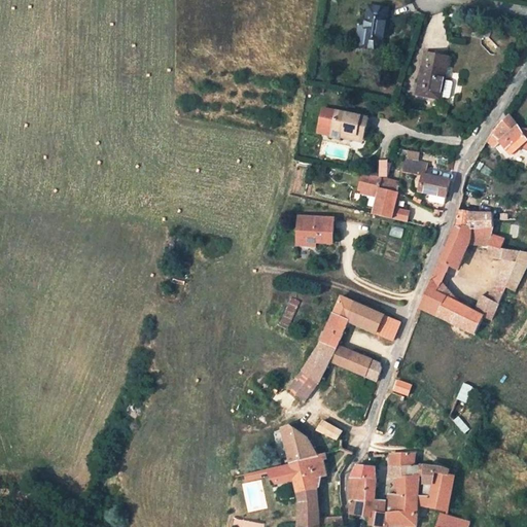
[(381,49),(387,8),(369,6),(362,46),(381,49)]
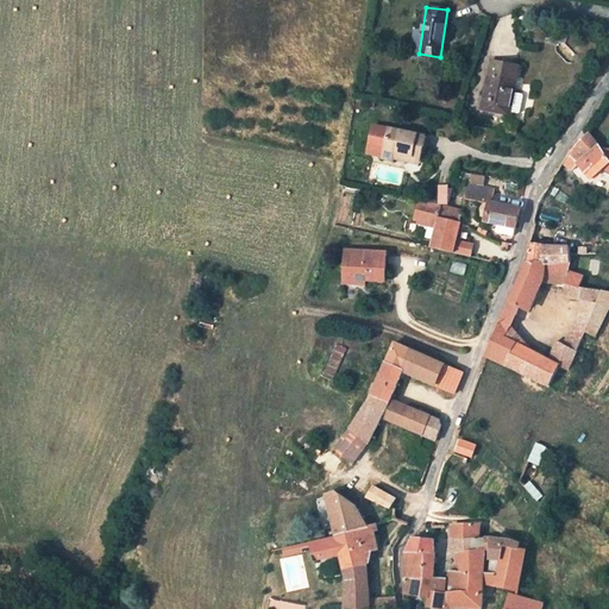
[(491,61),(488,76),(481,110),(508,114),(509,111),(513,90),(515,81),(518,66),(491,61)]
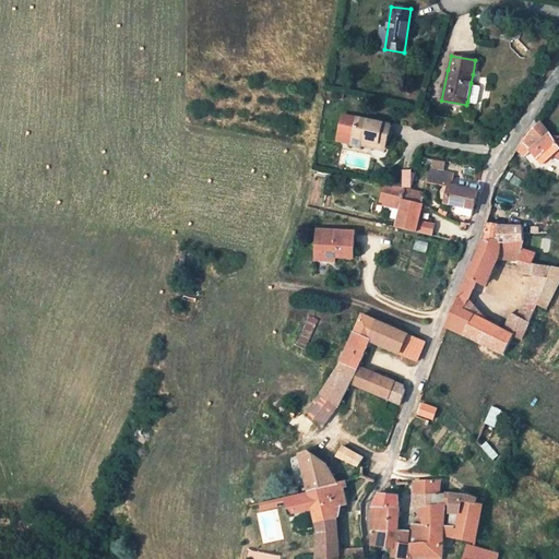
[(480,85),(471,83),(467,102),(477,104),(480,85)]
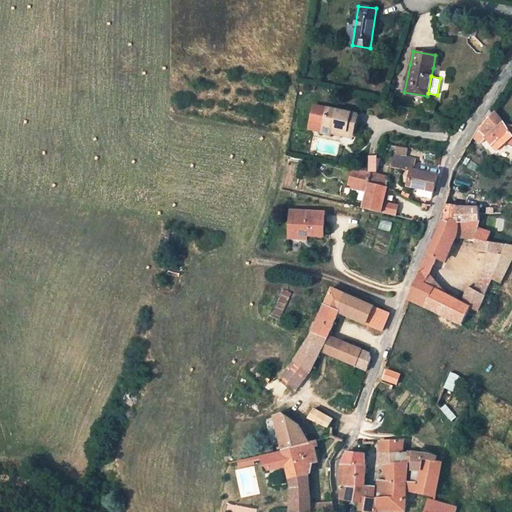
[(331,134),(332,129),(352,134),(358,114),(314,104),(309,124),(318,126),(317,130),(331,134)]
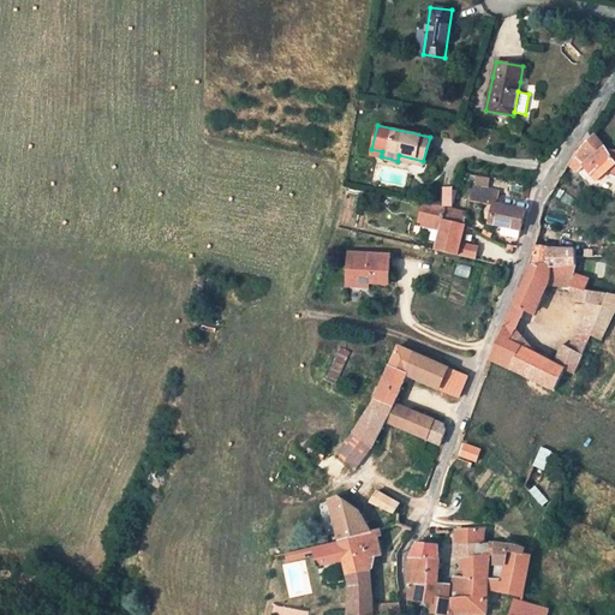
[(596,180),(608,169),(614,172),(614,149),(607,149),(595,135),(573,155),(567,165),(577,172),(584,166),(596,180)]
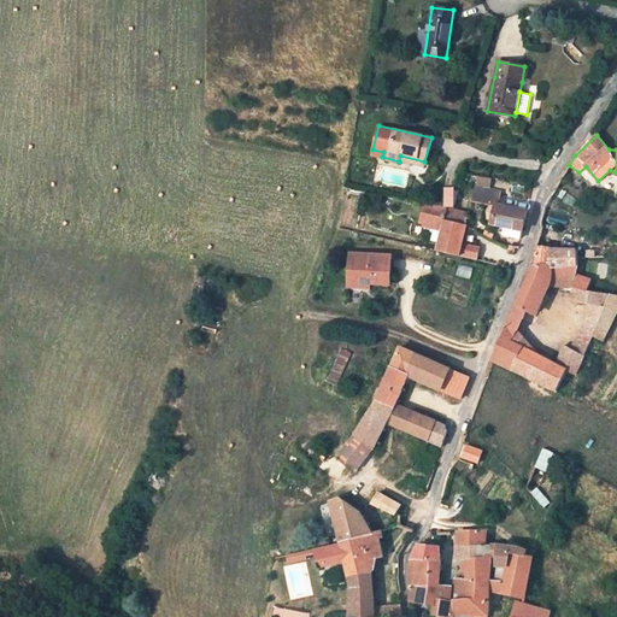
[(399,162),(423,166),(424,162),(400,156),(399,162)]
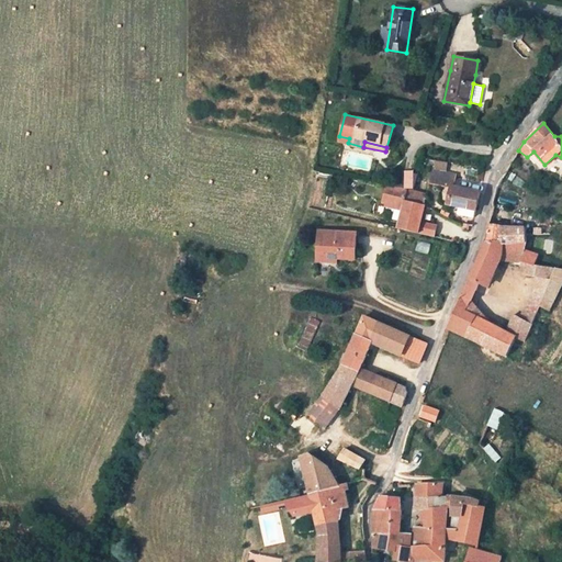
[(447,203),(461,206),(475,210),(480,191),(453,186),(456,175),(433,170),(429,182),(450,187),(447,203)]
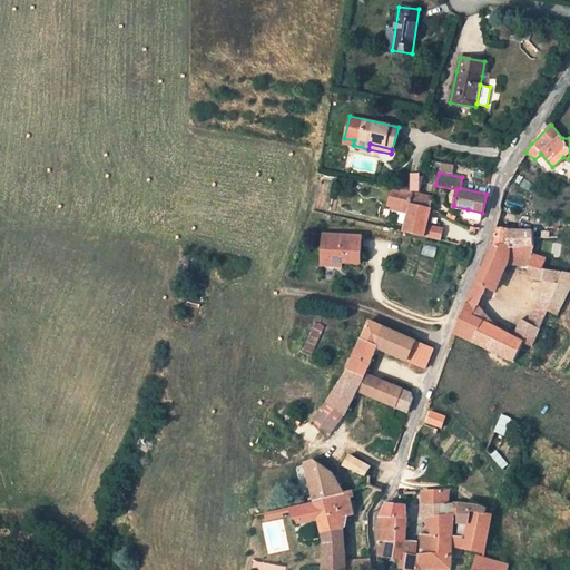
[(347,187),(350,178),(334,176),(332,185),(347,187)]
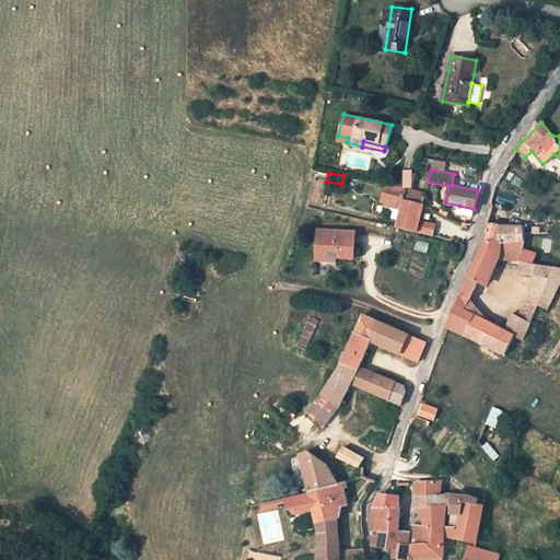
[(396,225),(417,231),(423,203),(422,203),(403,199),(406,187),(386,183),(382,199),(401,203),(396,225)]
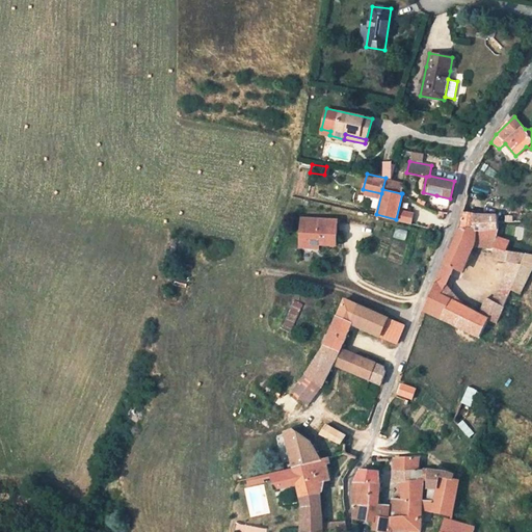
[(382,189),(401,193),(402,188),(397,187),(394,179),(392,179),(386,178),(382,189)]
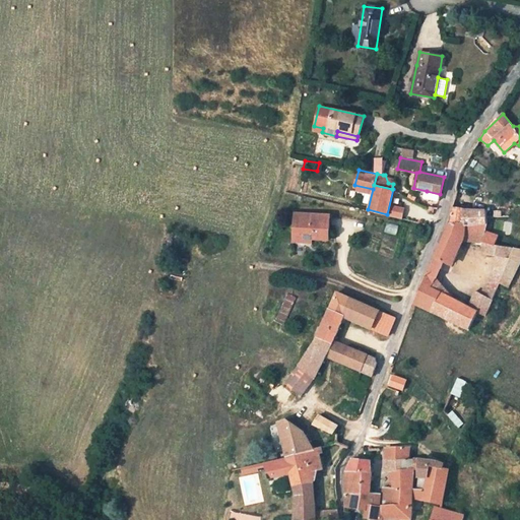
[(452,209),(450,223),(486,223),(485,219),(485,216),(485,210),(452,209)]
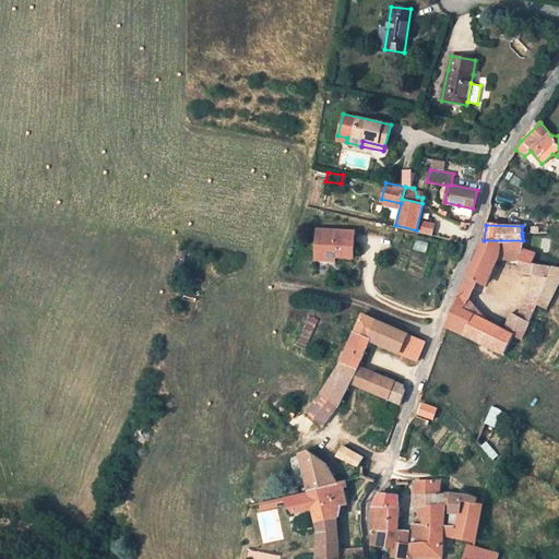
[(320,244),(325,245),(324,254),(337,257),(354,257),(356,233),(321,229),(320,244)]
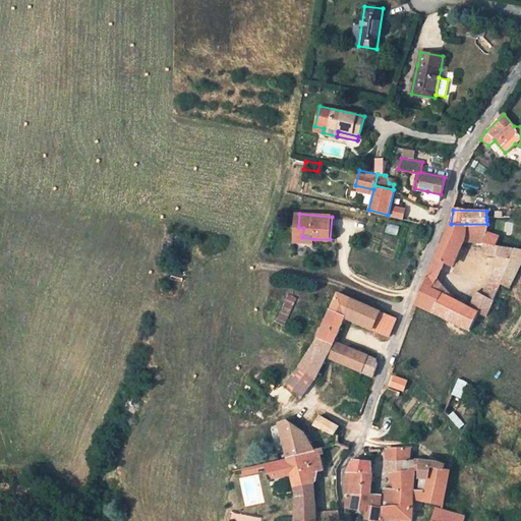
[(485,315),(493,300),(491,300),(479,294),(476,292),(469,307),(455,300),(431,288),(436,279),(443,263),(449,265),(460,240),(465,240),(483,241),(489,242),(488,248),(486,253),(498,255),(511,257),(514,248),(495,245),(499,236),(495,235),(485,231),(487,224),(451,224),(415,304),(416,305),(468,330),(477,311),(485,315)]
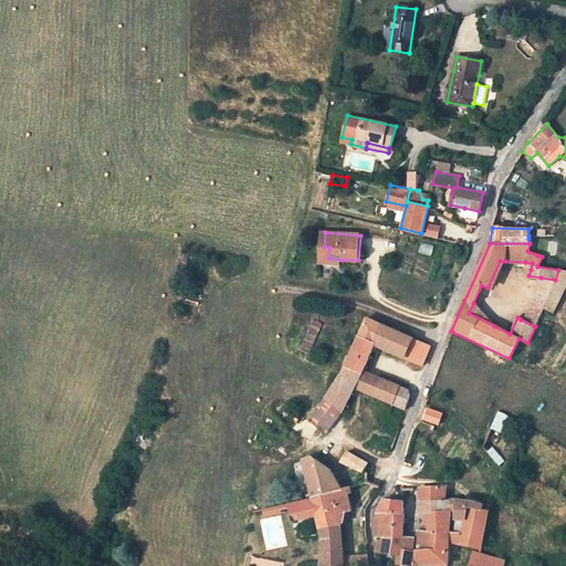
[(492,290),(505,261),(500,261),(488,287),(492,290)]
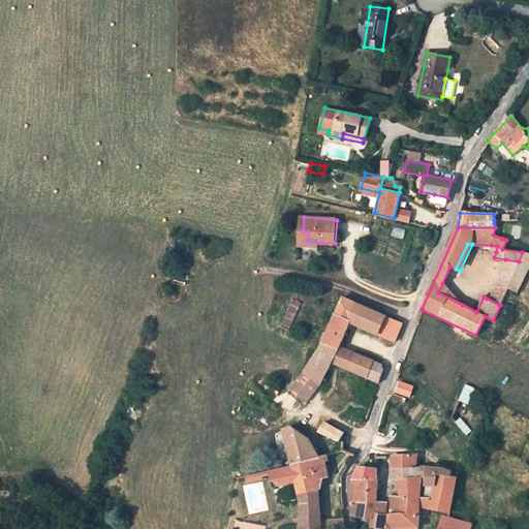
[(516,291),(528,267),(528,253),(522,252),(519,261),(505,259),(498,286),(507,289),(516,291)]
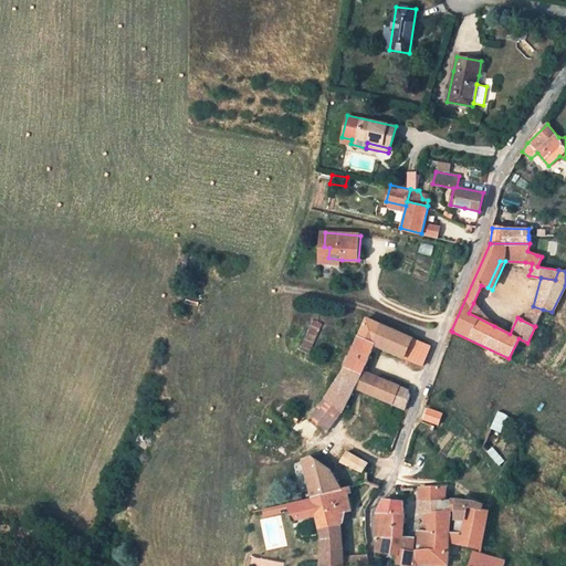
[(469,313),(494,326),(473,303),(469,313)]
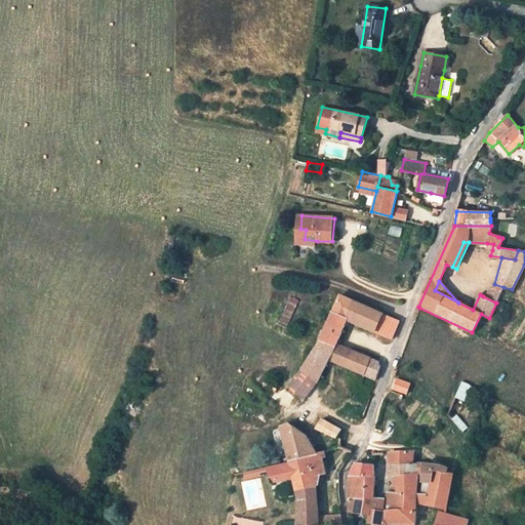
[(494,284),(483,296),(495,303),(503,287),(494,284)]
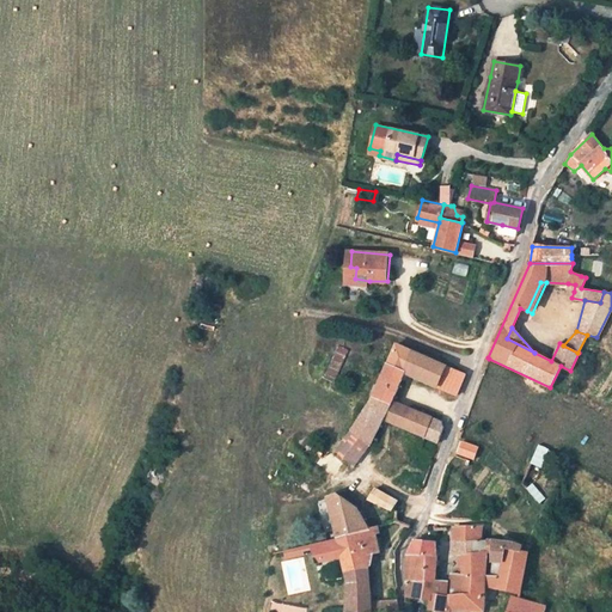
[(352,429),(369,444),(383,420),(438,441),(444,427),(442,422),(391,402),(404,373),(456,395),(464,374),(456,369),(396,343),(373,397),(352,429)]
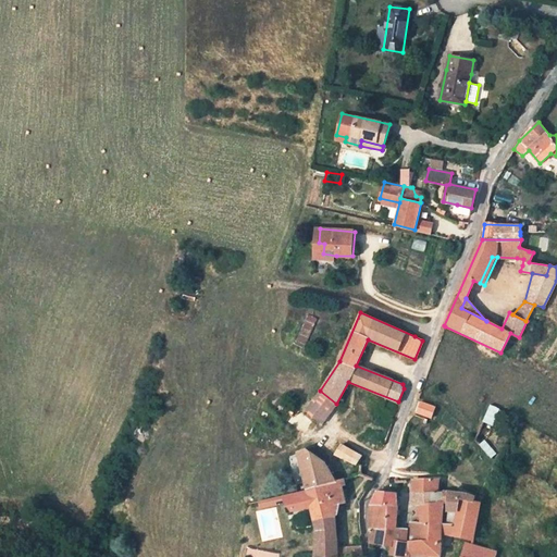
[(316,319),(307,314),(294,343),(302,347),(316,319)]
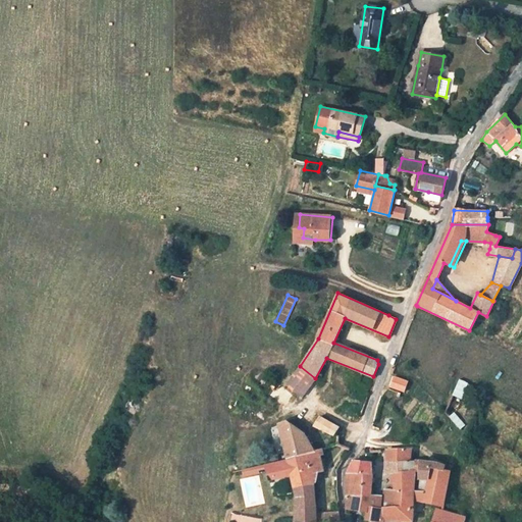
[(316,379),(315,378),(300,366),(293,375),(309,388),(316,379)]
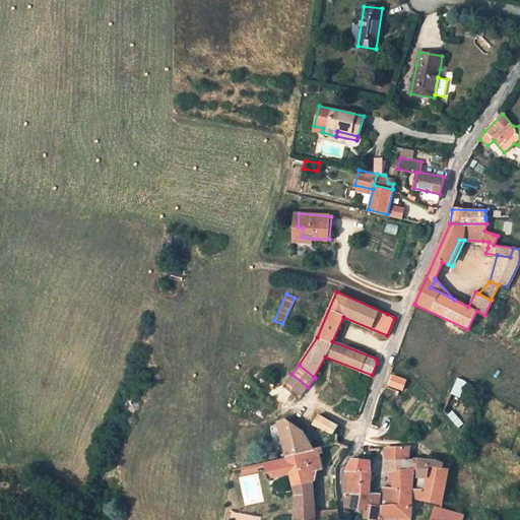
[(285,383),(302,395),(308,387),(291,374),(285,383)]
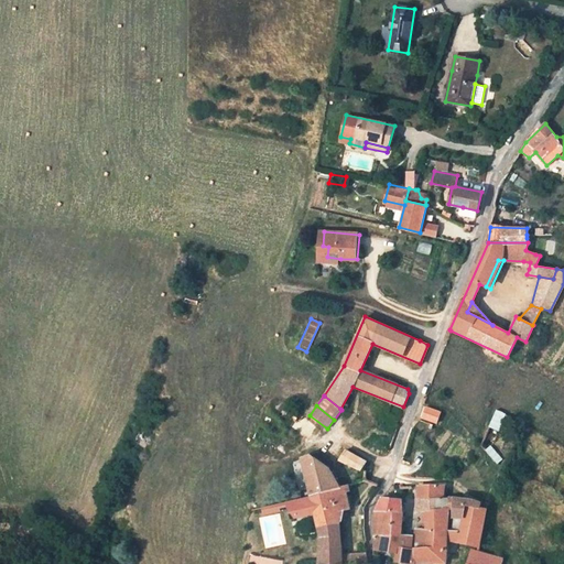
[(441,412),(426,405),(422,418),(436,423),(441,412)]
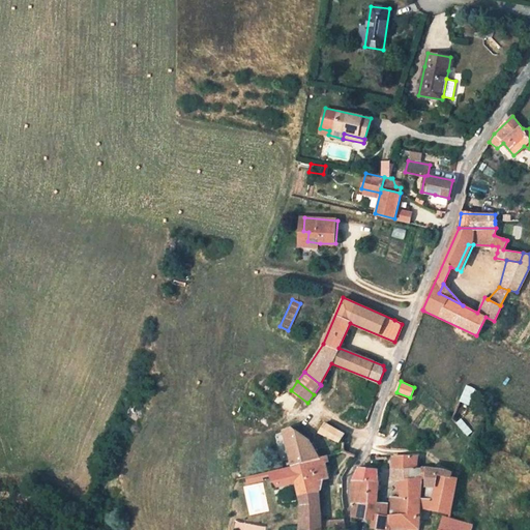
[(466,385),(460,400),(467,403),(473,388),(466,385)]
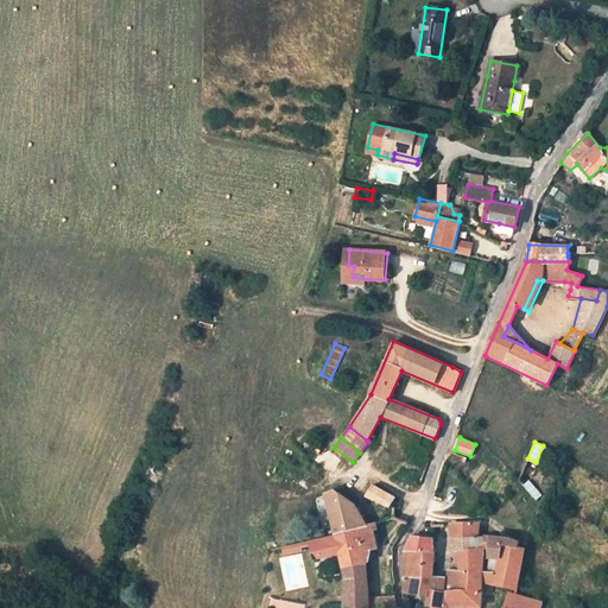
[(388,507),(396,499),(373,486),(366,496),(388,507)]
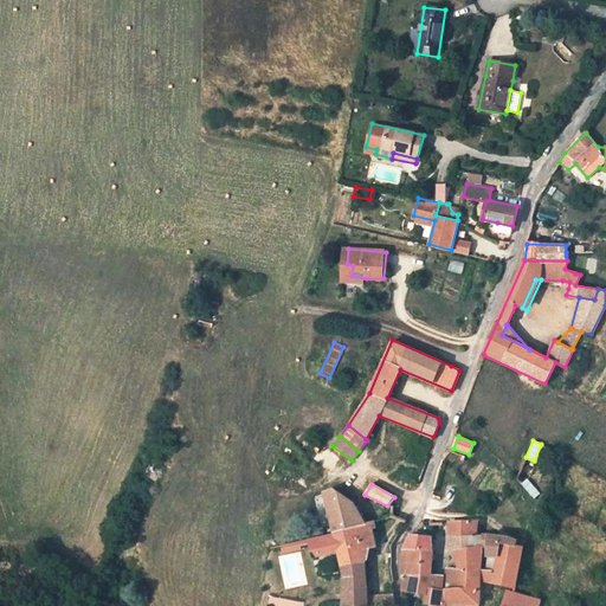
[(539,494),(532,485),(527,489),(534,498),(539,494)]
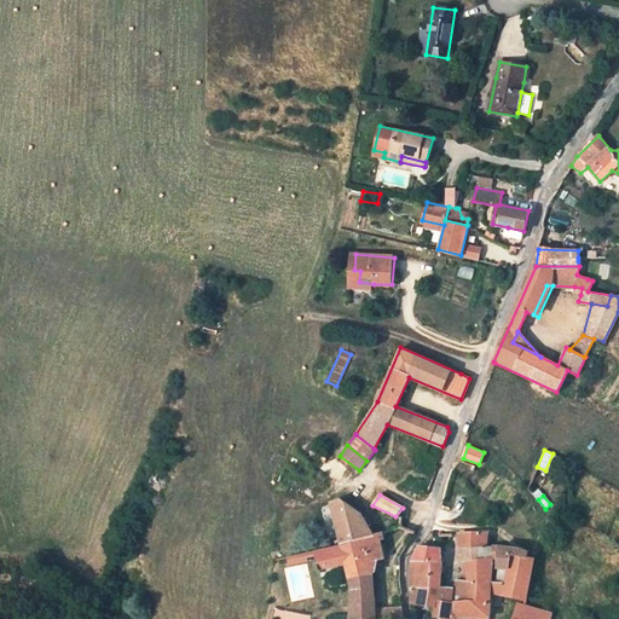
[(357,513),(345,503),(340,501),(331,503),(341,543),(372,534),(360,515),(357,513)]
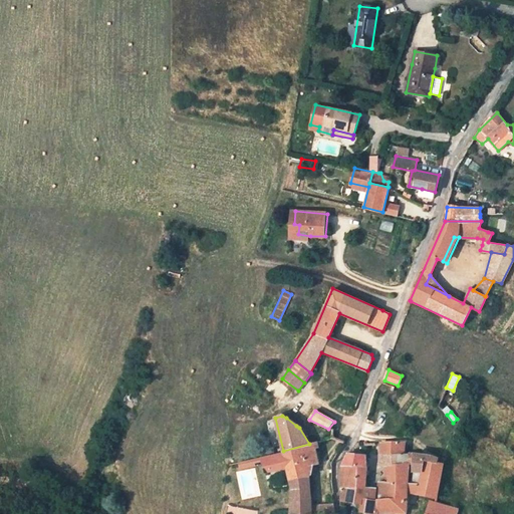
[(292,487),(291,502),(290,513),(312,513),(310,478),(307,467),(319,463),(315,448),(314,443),(309,444),(283,451),(292,487)]
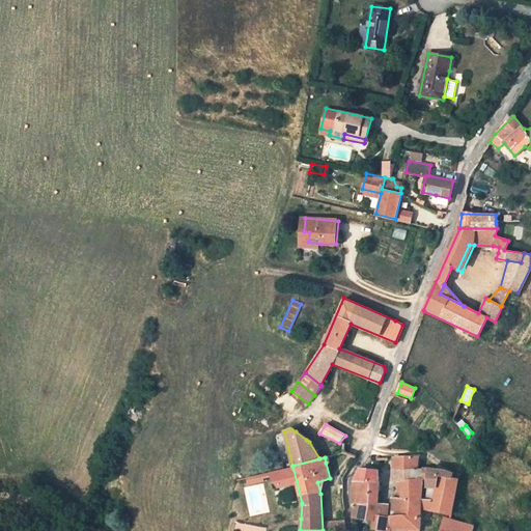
[(400,499),(422,500),(422,480),(428,480),(428,469),(416,469),(417,457),(392,458),(392,470),(408,470),(408,482),(401,482),(400,499)]
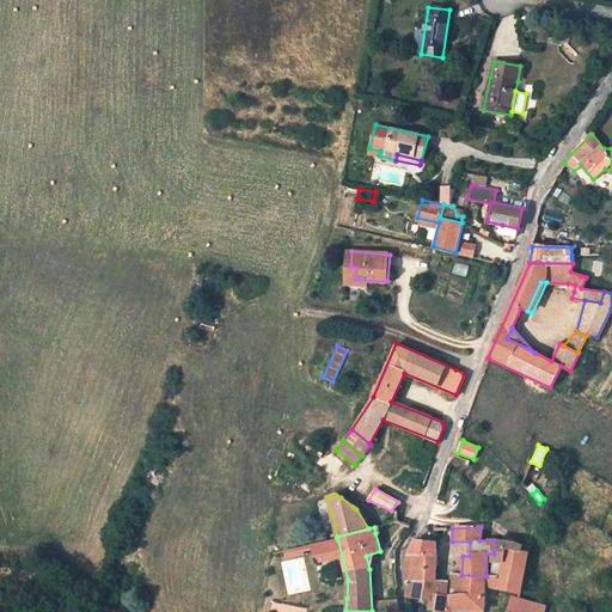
[(516,543),(494,540),(494,554),(494,563),(503,563),(508,563),(509,554),(520,554),(520,551),(521,545),(516,543)]
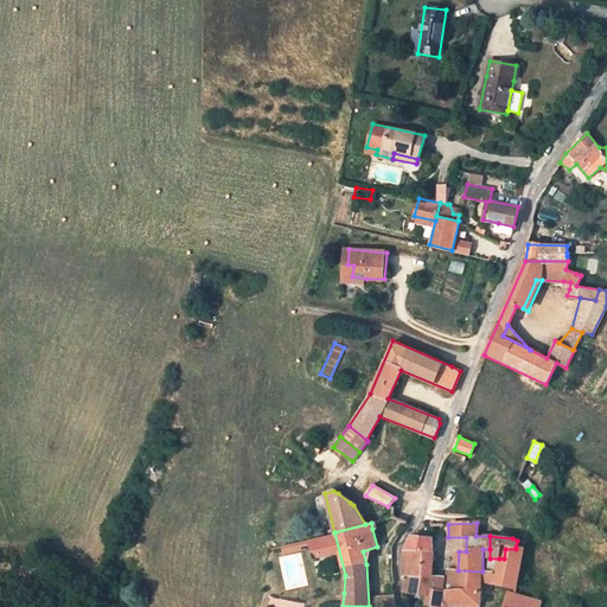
[(403,556),(403,574),(433,575),(434,551),(432,550),(430,538),(411,537),(407,544),(404,553),(403,556)]
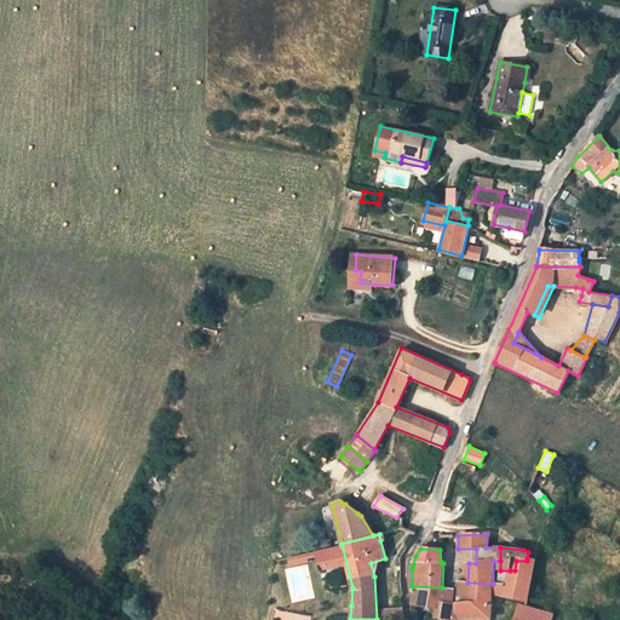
[(476,549),(458,549),(457,563),(469,563),(476,563),(476,549)]
